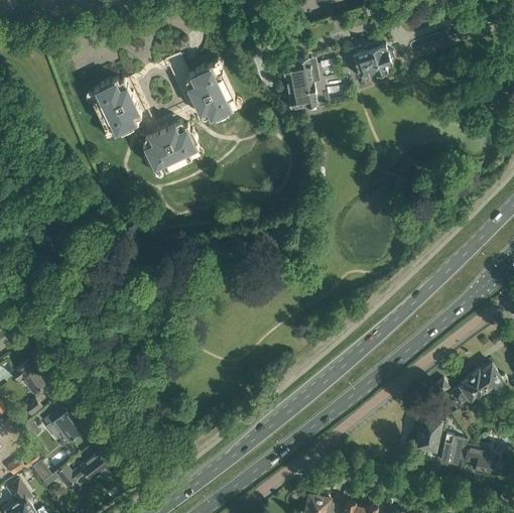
[(354,63),(358,75),(357,76),(357,77),(357,78),(358,79),(359,79),(360,79),(360,78),(361,78),(361,77),(361,76),(373,72),(375,75),(376,75),(377,77),(380,78),(384,77),(385,74),(385,72),(386,72),(383,65),(390,61),(390,62),(391,62),(391,61),(392,61),(393,58),(391,52),(388,50),(387,51),(386,50),(384,45),(384,44),(377,47),(376,42),(364,46),(365,48),(363,48),(362,49),(363,51),(355,54),(354,49),(345,52),(349,66),(354,63)]
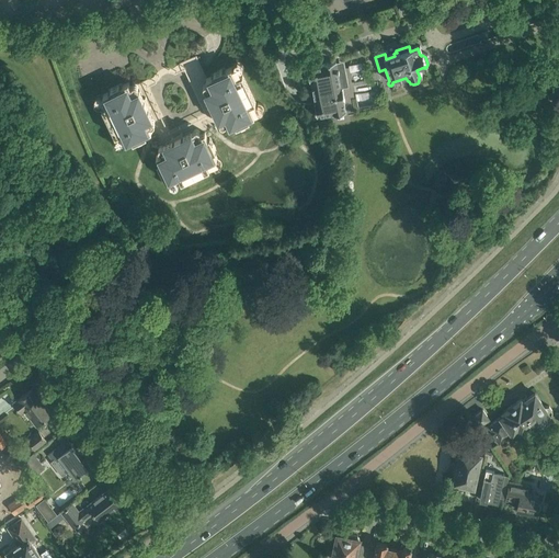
[(170,70),(168,70),(168,71),(170,71),(193,60),(206,87),(205,87),(204,87),(203,87),(202,88),(201,89),(201,90),(201,91),(202,92),(202,93),(203,93),(204,94),(203,95),(207,104),(205,104),(209,115),(212,115),(216,123),(217,123),(217,124),(217,125),(217,126),(218,127),(219,128),(220,128),(221,128),(223,128),(224,127),(224,126),(225,126),(227,131),(232,128),(234,131),(248,124),(247,122),(253,118),(252,117),(254,117),(255,117),(259,117),(260,116),(261,113),(261,112),(260,109),(257,109),(254,109),(239,75),(240,75),(240,73),(241,72),(241,71),(241,70),(241,69),(240,68),(240,67),(239,67),(238,66),(237,66),(236,66),(234,66),(232,67),(231,68),(231,69),(224,72),(223,70),(208,77),(209,79),(205,81),(194,59),(170,70)]
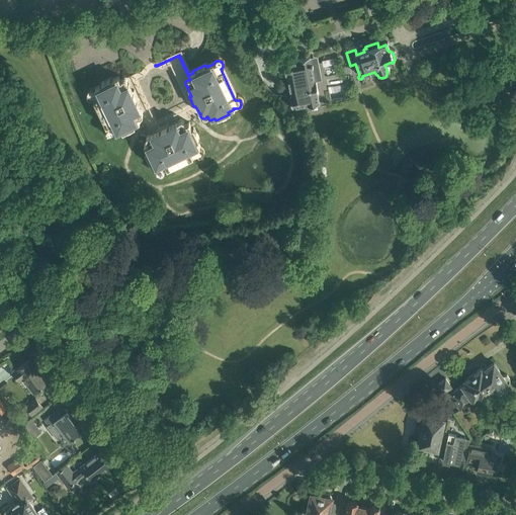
[(282,66),(281,66),(283,78),(285,78),(286,84),(289,98),(287,98),(290,110),(291,110),(305,107),(306,109),(318,106),(318,105),(317,105),(315,96),(317,96),(314,84),(313,84),(311,74),(310,69),(311,69),(311,67),(310,67),(308,61),(309,61),(308,60),(295,62),(296,63),(282,66)]
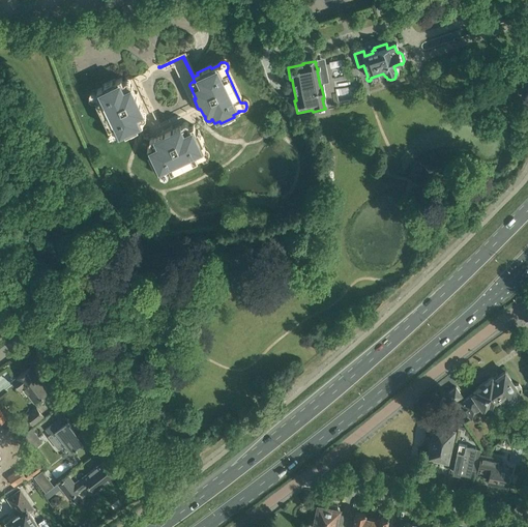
[(139,122),(140,122),(141,122),(142,122),(143,121),(144,120),(144,119),(144,118),(143,117),(142,116),(141,115),(142,115),(138,107),(140,106),(135,95),(134,96),(129,88),(128,88),(128,87),(128,86),(128,85),(127,85),(127,84),(144,76),(145,74),(144,74),(144,75),(126,83),(125,83),(124,83),(123,83),(123,84),(122,84),(122,85),(121,85),(119,81),(113,84),(113,82),(99,88),(100,89),(93,93),(92,93),(92,92),(91,92),(90,93),(89,93),(88,94),(87,94),(87,95),(87,96),(87,97),(87,98),(87,99),(87,100),(88,100),(88,101),(89,101),(90,103),(91,103),(92,103),(93,103),(97,113),(108,134),(107,135),(107,136),(106,138),(106,139),(107,140),(107,141),(108,141),(110,142),(111,142),(112,142),(113,142),(114,141),(115,140),(115,139),(117,138),(117,139),(123,137),(123,138),(137,132),(136,129),(141,127),(139,122)]
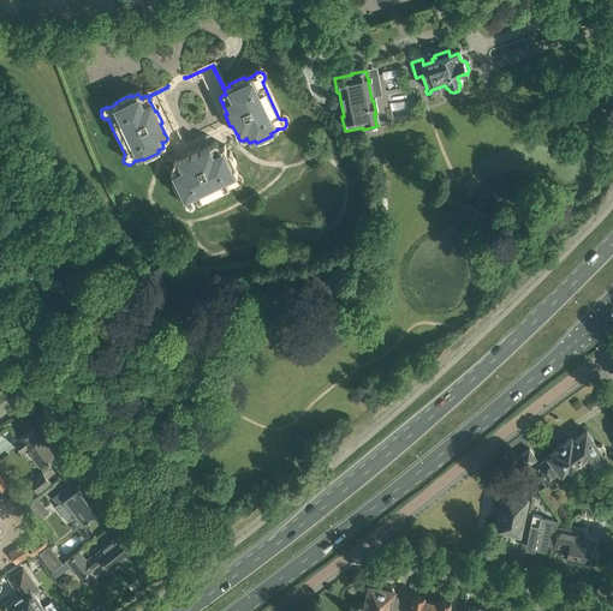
[(218,150),(216,150),(216,149),(216,148),(216,147),(215,147),(215,145),(214,145),(213,145),(212,145),(210,145),(210,147),(209,148),(208,148),(208,147),(198,151),(197,149),(185,155),(186,157),(177,162),(177,163),(176,163),(174,163),(173,163),(173,165),(172,165),(172,166),(171,166),(171,167),(171,168),(172,168),(172,169),(173,169),(173,171),(174,172),(168,174),(172,180),(170,181),(177,196),(179,196),(182,202),(183,202),(184,203),(183,205),(183,207),(184,208),(185,209),(188,210),(189,210),(190,210),(192,209),(194,208),(194,205),(194,204),(194,203),(230,186),(231,187),(233,189),(234,189),(236,189),(238,187),(239,186),(239,185),(240,183),(239,181),(238,180),(237,179),(236,178),(234,177),(236,177),(233,169),(234,168),(227,154),(225,155),(222,148),(218,150)]
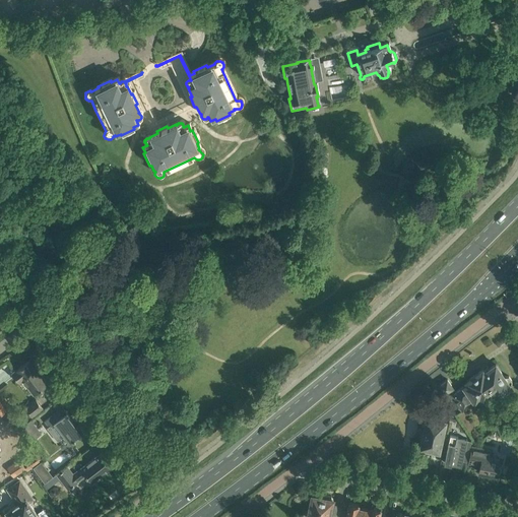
[(231,289),(217,277),(211,283),(224,296),(231,289)]
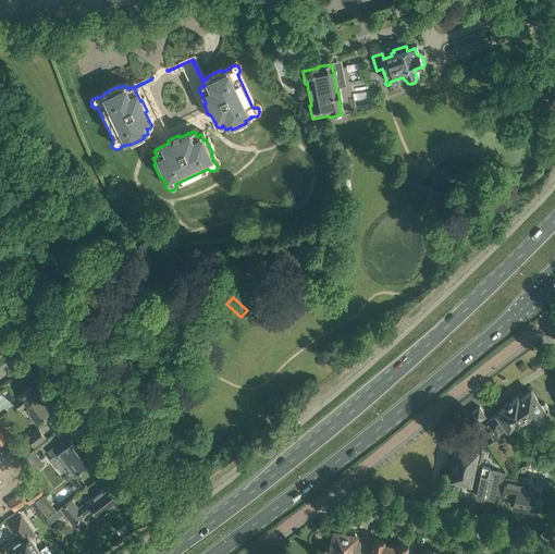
[(19,413),(23,409),(35,426),(50,414),(31,389),(11,403),(19,413)]
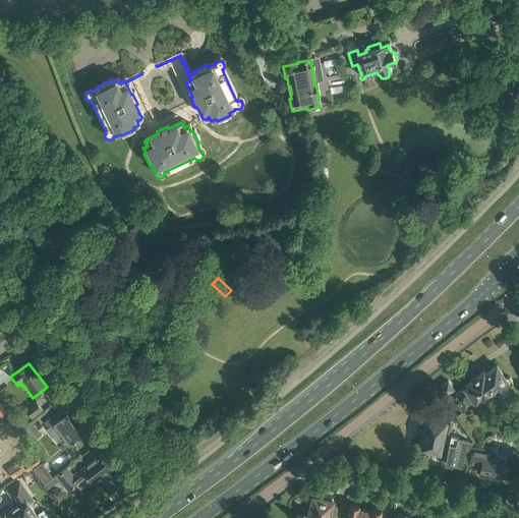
[(458,409),(462,414),(478,403),(481,407),(488,401),(495,409),(507,401),(503,395),(510,390),(509,389),(511,385),(508,380),(503,380),(495,367),(487,372),(486,369),(465,385),(467,387),(443,403),(451,414),(458,409)]
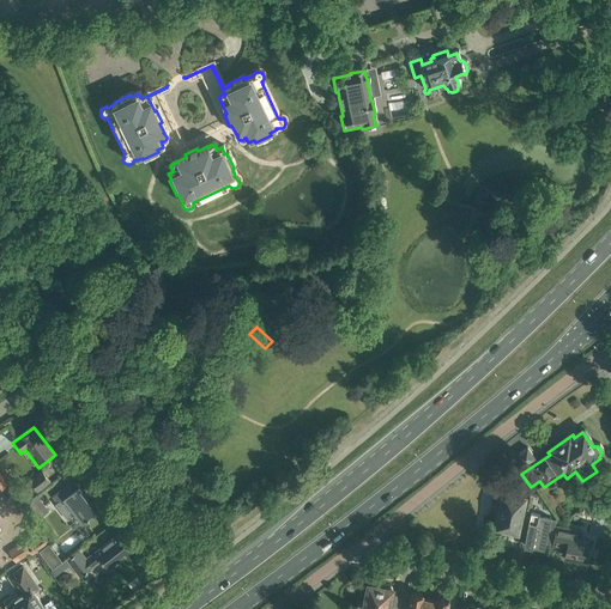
[(513,460),(520,469),(532,461),(525,450),(513,460)]
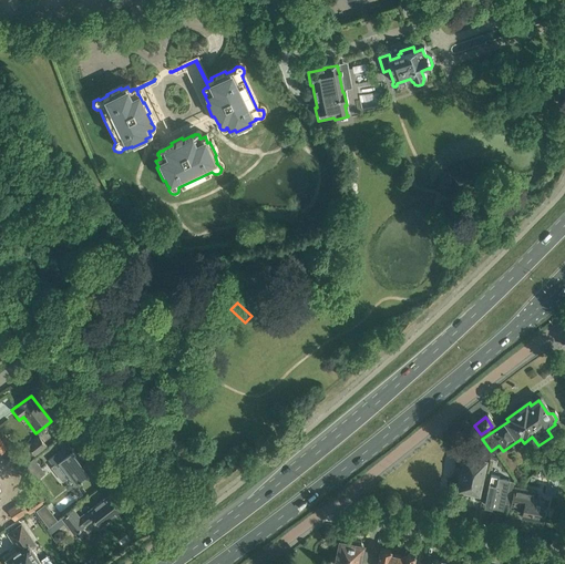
[(32,458),(43,449),(37,440),(24,449),(32,458)]
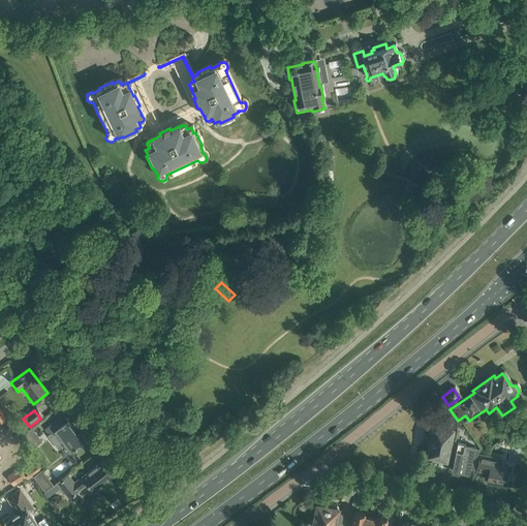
[(54,424),(43,432),(47,437),(45,438),(56,452),(63,446),(69,455),(80,446),(88,440),(81,431),(75,435),(62,418),(54,424)]
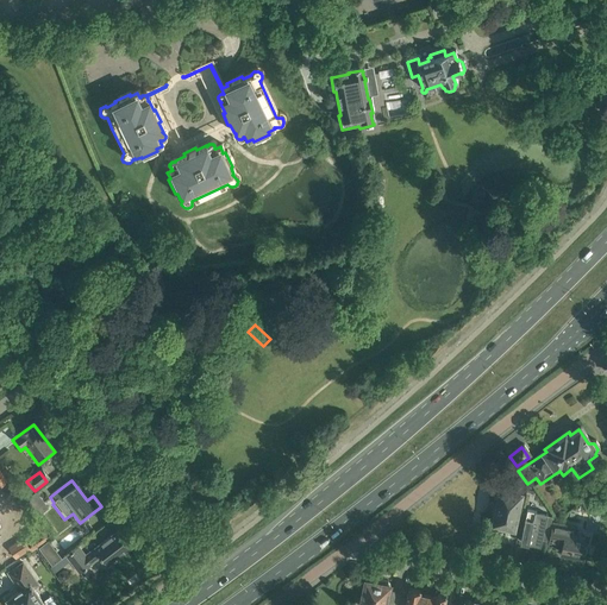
[(515,520),(520,496),(514,495),(515,489),(508,486),(507,492),(498,491),(489,527),(513,531),(515,520)]
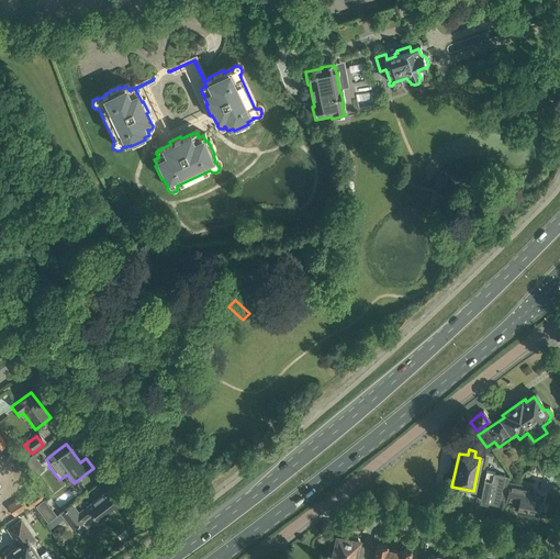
[(31,457),(21,465),(33,480),(43,472),(31,457)]
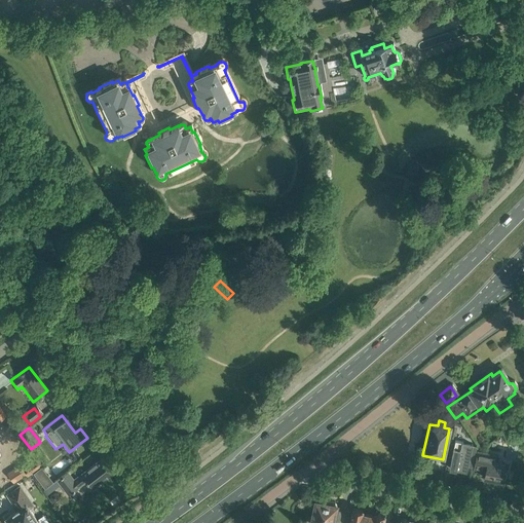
[(453,444),(448,471),(458,474),(458,473),(464,474),(466,469),(471,470),(475,449),(471,448),(471,447),(453,444)]
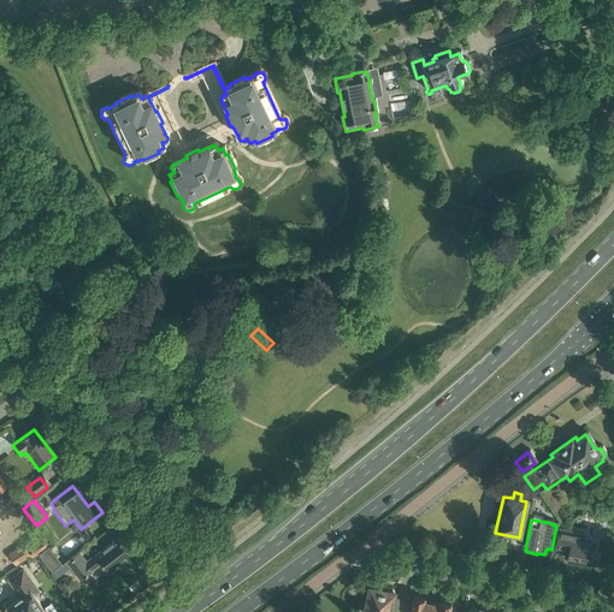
[(28,558),(30,562),(51,546),(35,526),(30,529),(41,545),(28,554),(22,547),(7,557),(15,566),(28,558)]
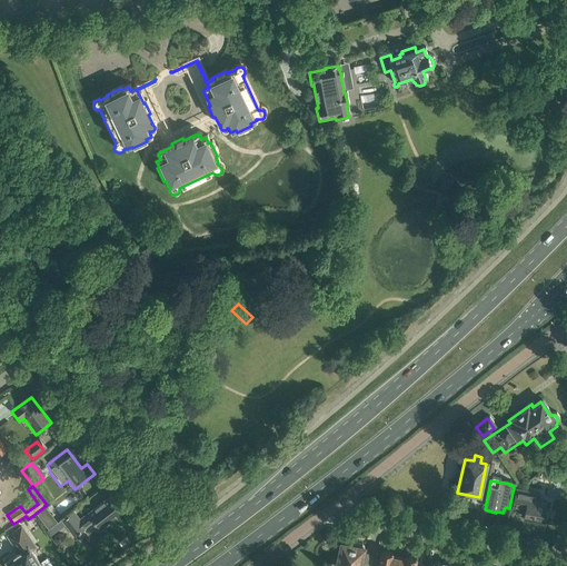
[(524,513),(523,520),(540,524),(541,519),(545,520),(546,514),(543,514),(545,506),(534,504),(535,496),(515,492),(510,510),(524,513)]
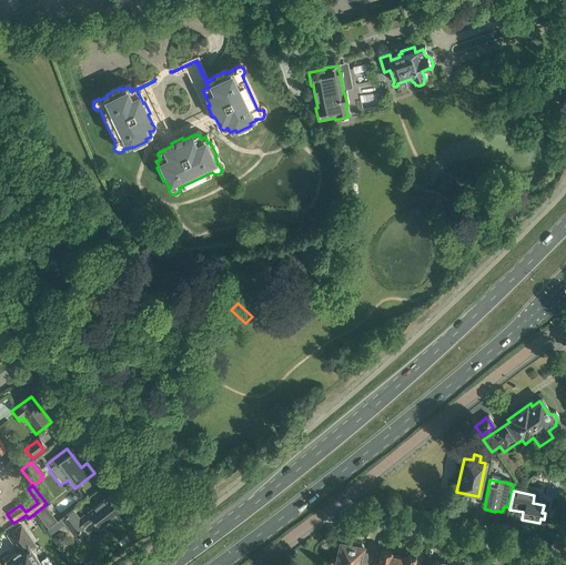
[(63,525),(73,537),(83,530),(82,530),(92,522),(99,530),(120,513),(109,498),(87,515),(78,522),(71,514),(51,528),(54,532),(63,525)]
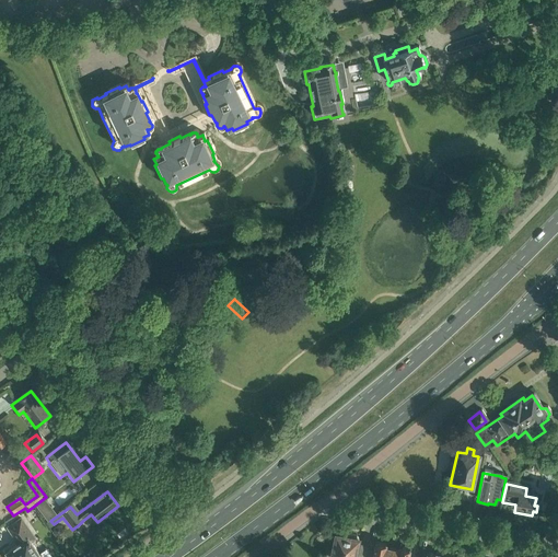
[(19,521),(15,524),(7,530),(18,546),(6,554),(7,556),(37,556),(28,543),(33,541),(19,521)]
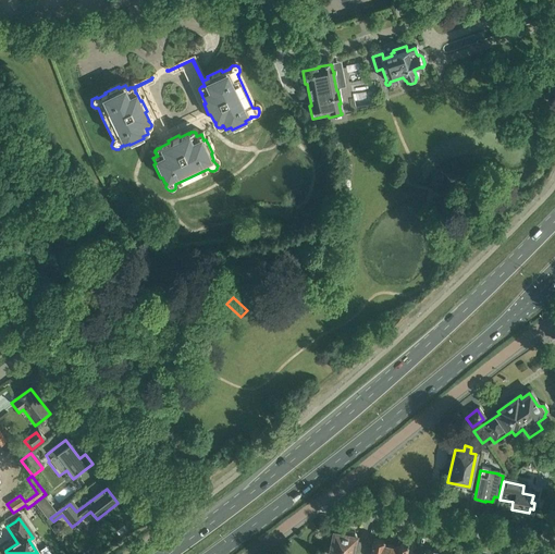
[(357,553),(359,545),(354,544),(355,538),(353,534),(346,533),(343,536),(332,533),(329,553),(357,553)]
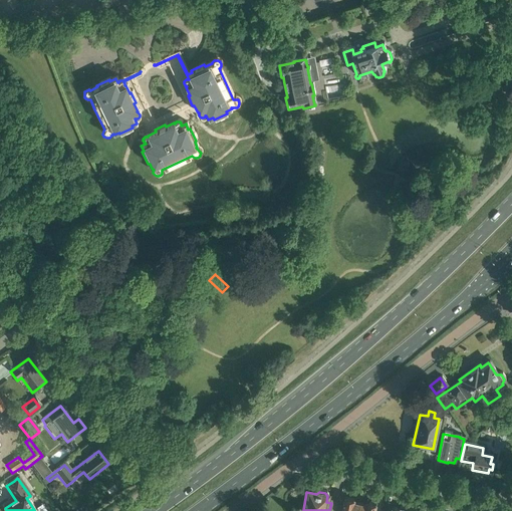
[(357,510),(358,505),(352,504),(352,501),(343,499),(340,510),(357,510)]
